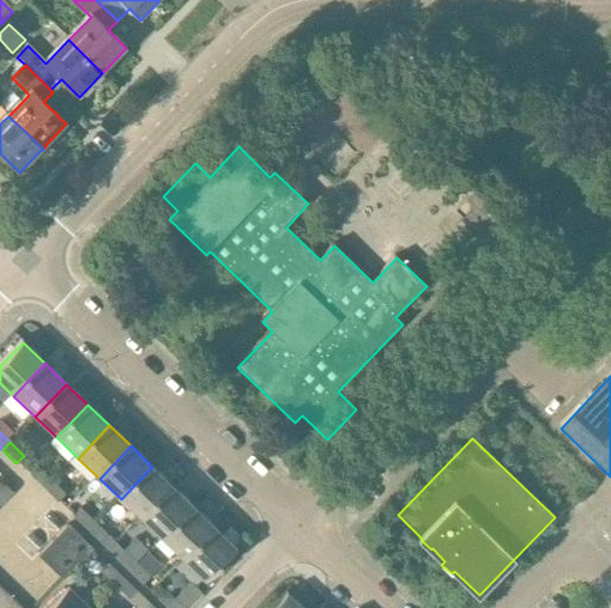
[(141,520),(174,487),(152,467),(121,499),(141,520)]
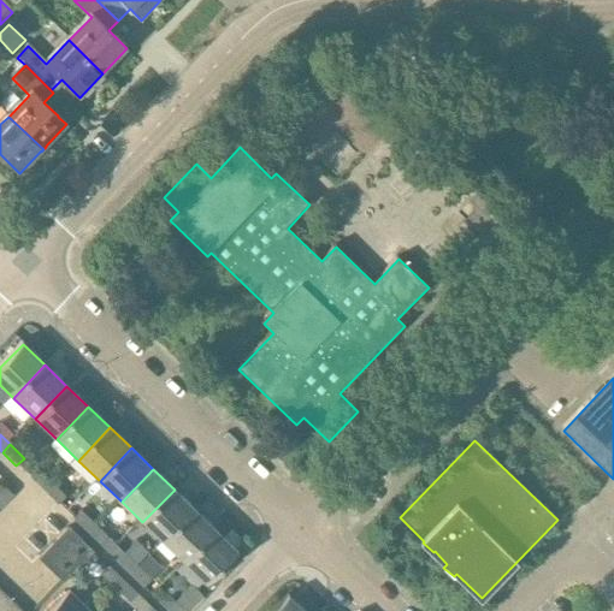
[(53,486),(39,472),(31,480),(46,493),(53,486)]
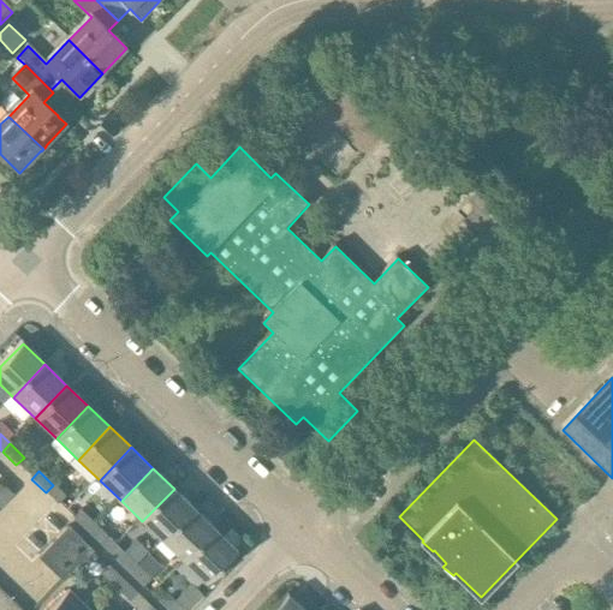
[(67,497),(53,485),(46,492),(59,506),(67,497)]
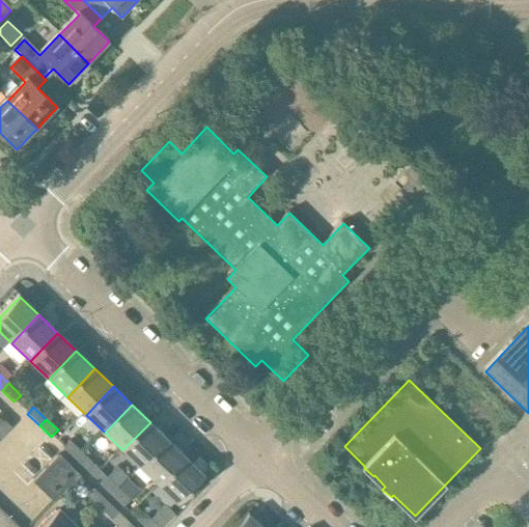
[(0,420),(0,442),(1,442),(12,430),(5,422),(4,424),(0,420)]
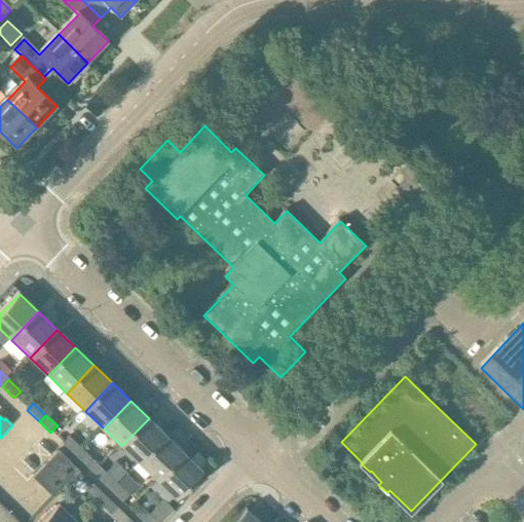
[(140,464),(167,436),(149,418),(121,446),(140,464)]
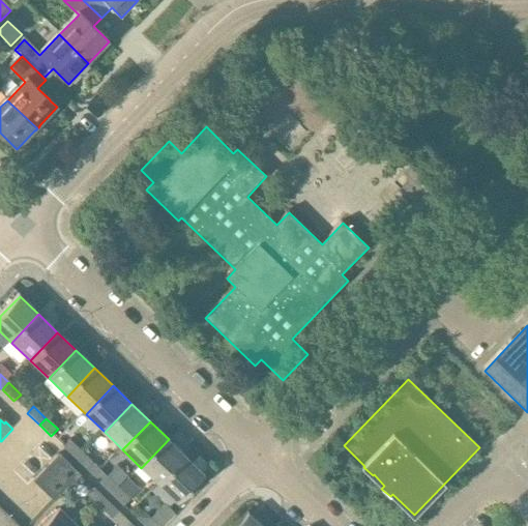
[(159,486),(187,458),(169,439),(141,468),(159,486)]
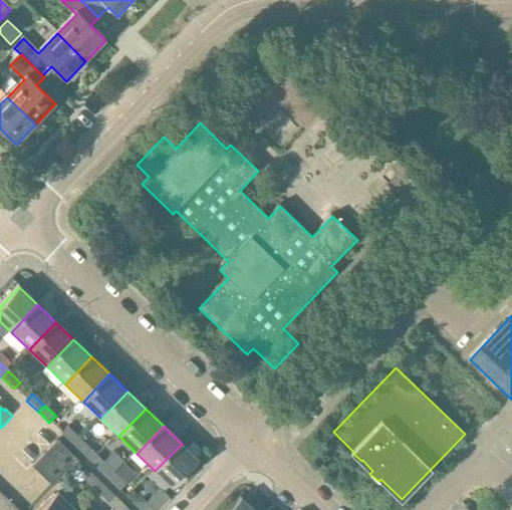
[(80,440),(68,429),(62,435),(74,447),(80,440)]
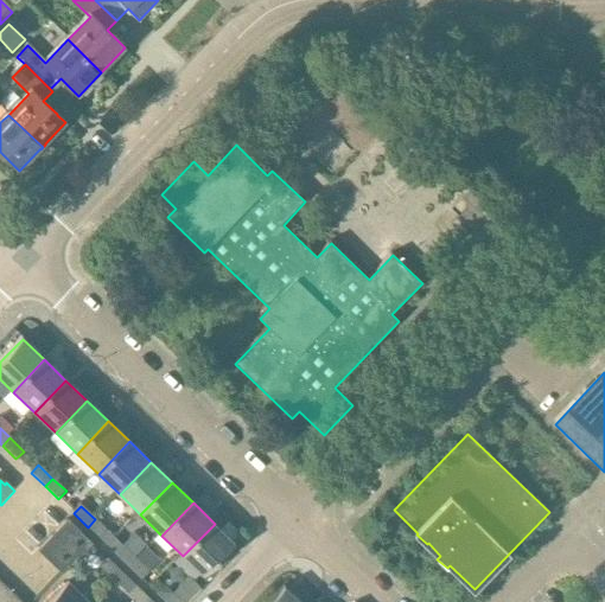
[(109,532),(95,519),(88,527),(101,540),(109,532)]
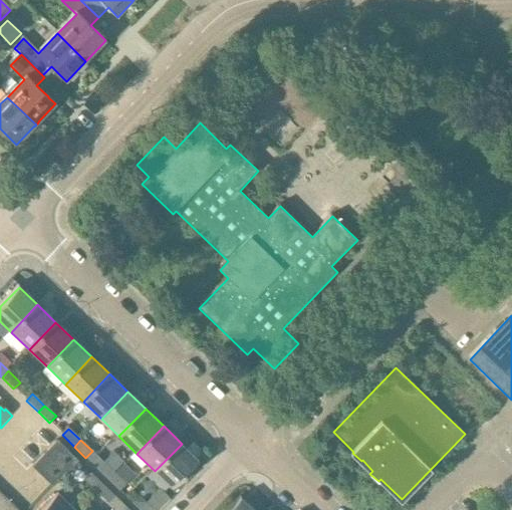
[(54,486),(77,462),(57,443),(34,467),(54,486)]
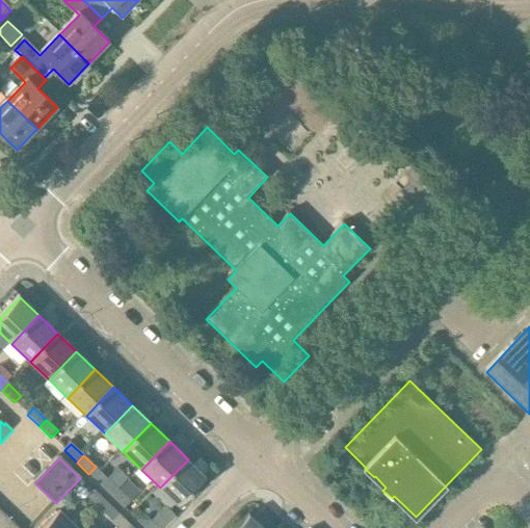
[(179,505),(207,477),(188,459),(160,487),(179,505)]
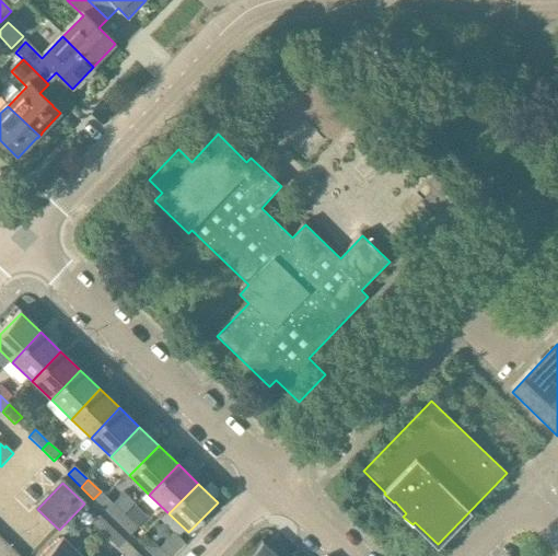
[(127,518),(114,505),(106,512),(120,524),(127,518)]
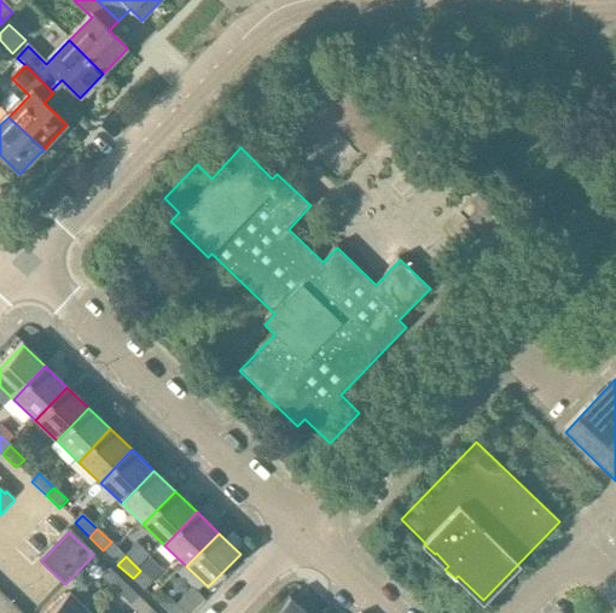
[(154,583),(140,571),(133,578),(146,591),(154,583)]
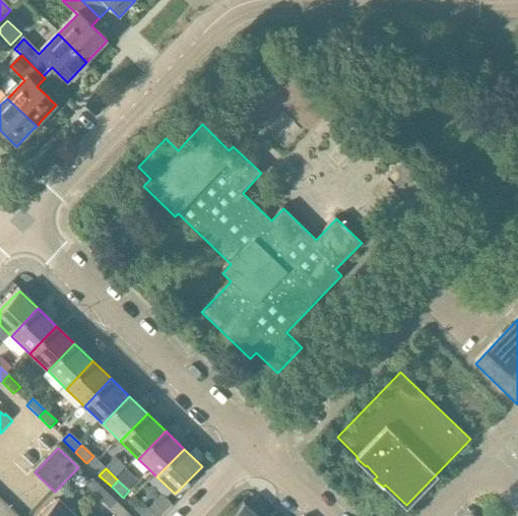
[(106,493),(93,481),(86,489),(99,500),(106,493)]
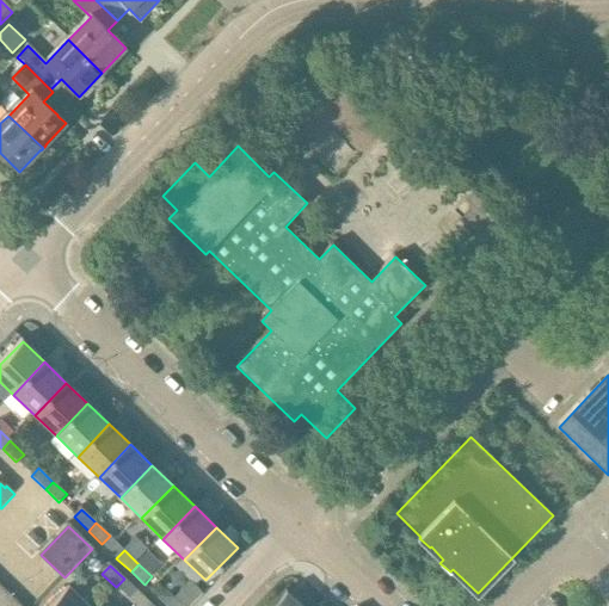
[(137,592),(124,579),(116,587),(129,600),(137,592)]
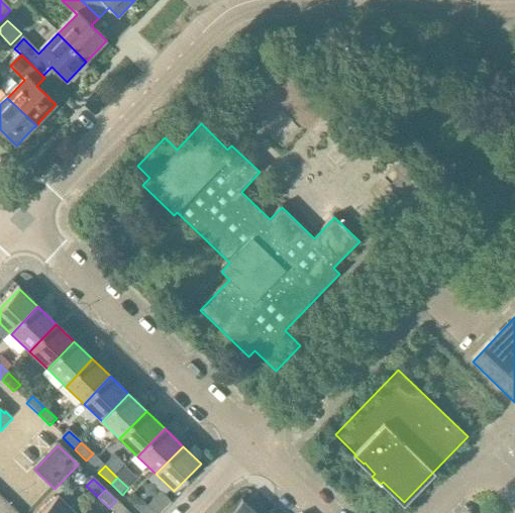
[(72,512),(59,500),(46,512),(72,512)]
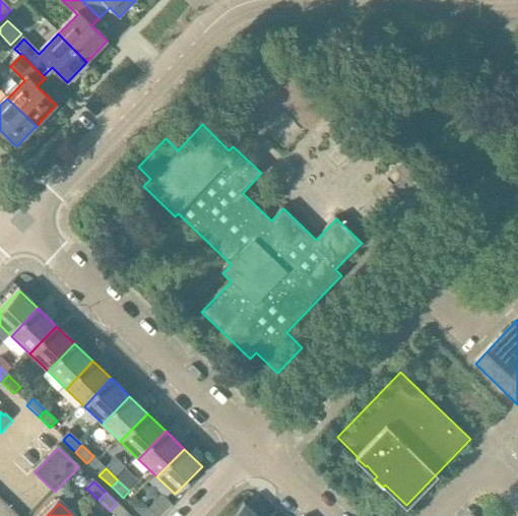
[(154,515),(142,504),(136,510),(141,515),(154,515)]
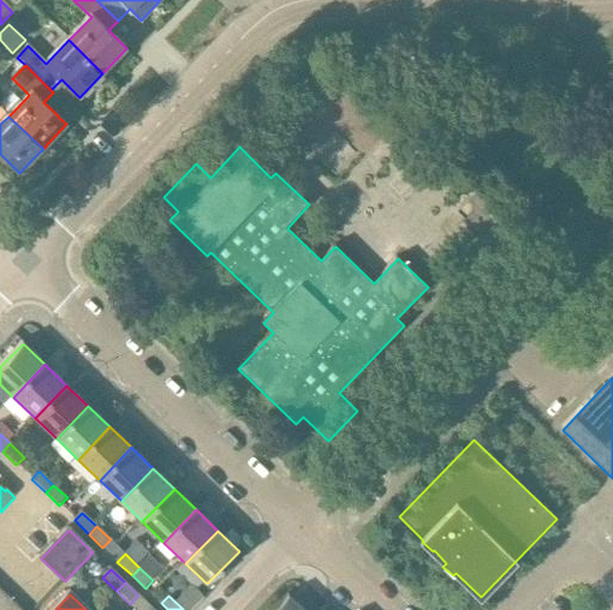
[(303,609),(289,596),(274,609),(303,609)]
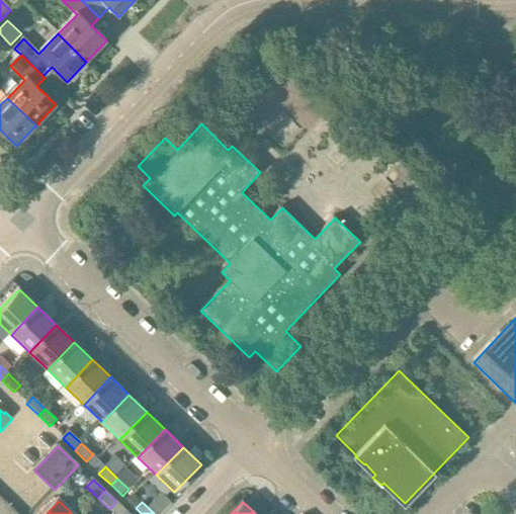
[(16,513),(7,505),(0,511),(0,513),(16,513)]
